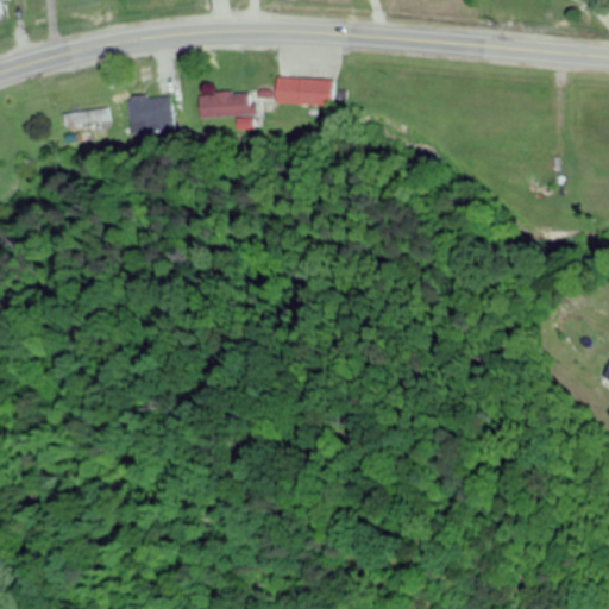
[(0,0),(0,23),(10,22),(5,0),(0,0)]
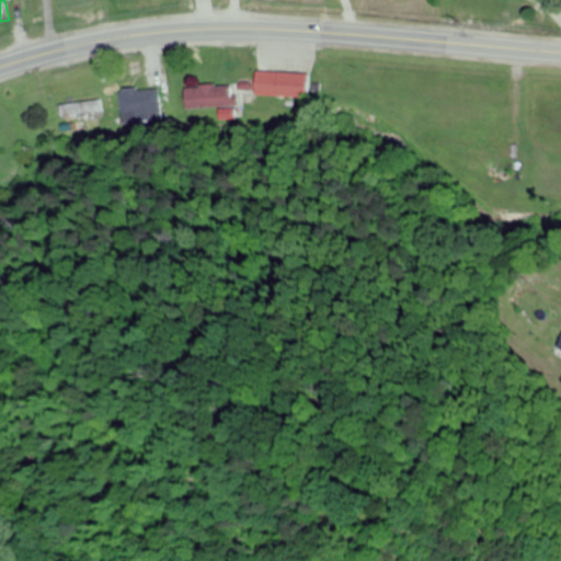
[(310,96),(310,72),(258,71),(258,96),(310,96)]
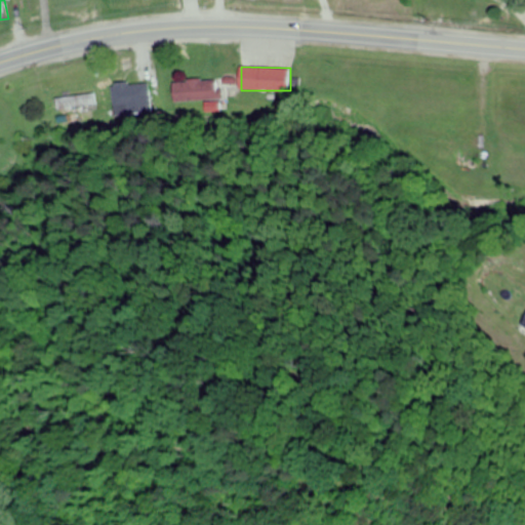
[(176,81),(176,104),(206,103),(206,114),(223,113),(223,80),(176,81)]
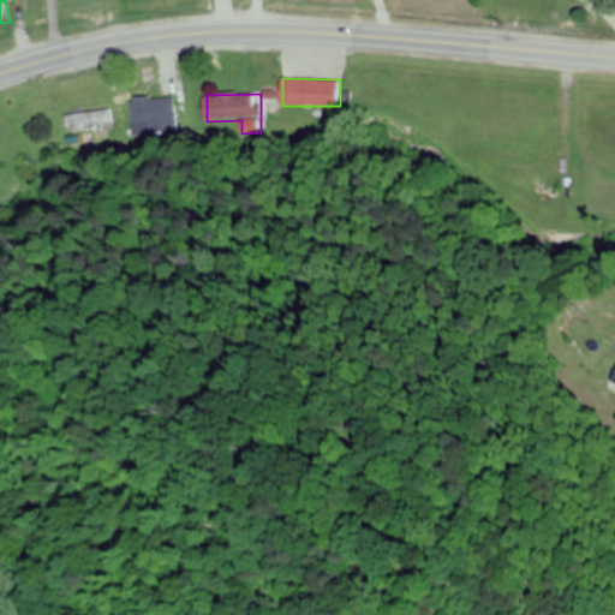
[(135,131),(177,131),(177,97),(135,97),(135,131)]
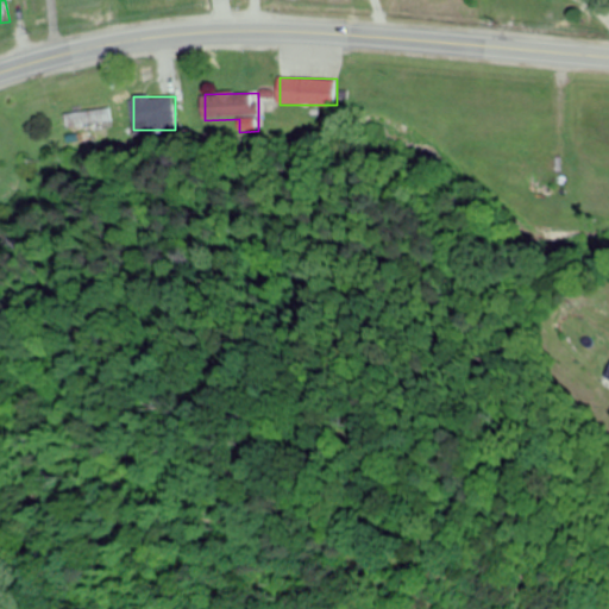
[(75,131),(113,127),(111,110),(74,114),(75,131)]
